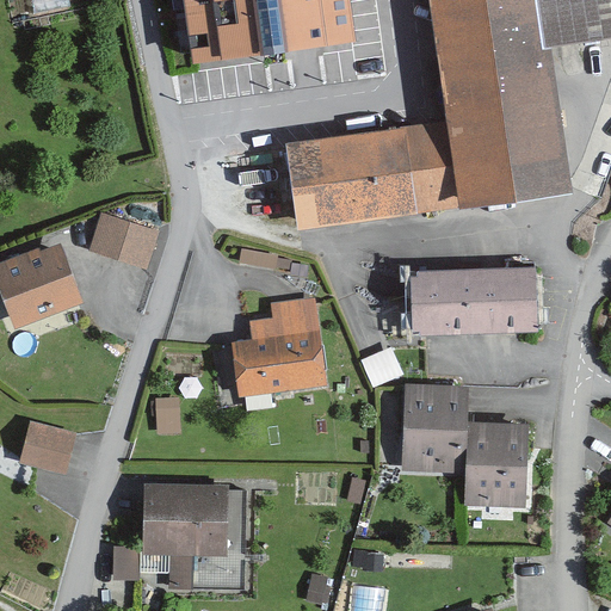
[(29,0),(32,11),(69,1),(68,0),(29,0)]
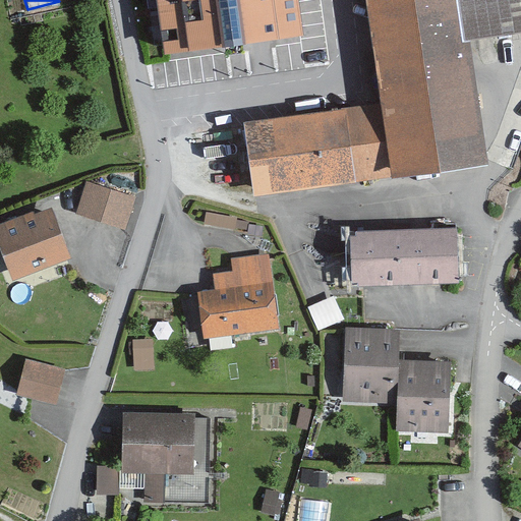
[(155,0),(162,50),(303,31),(299,0),(155,0)]
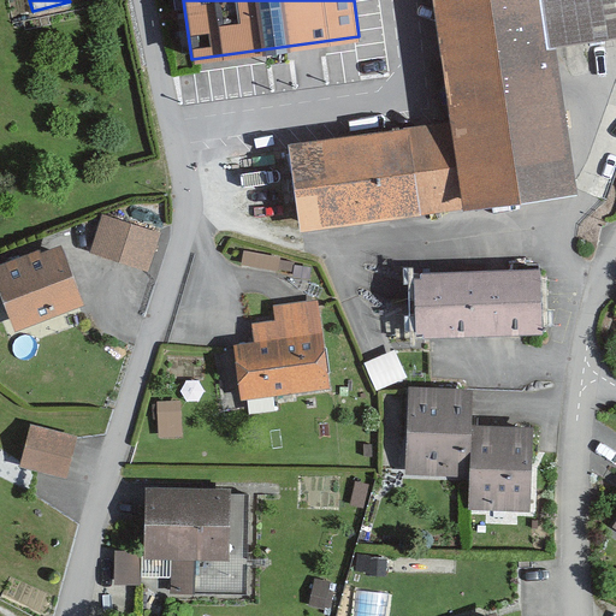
[(551,45),(615,35),(615,0),(430,0),(448,123),(285,144),(297,230),(572,191),(551,45)]
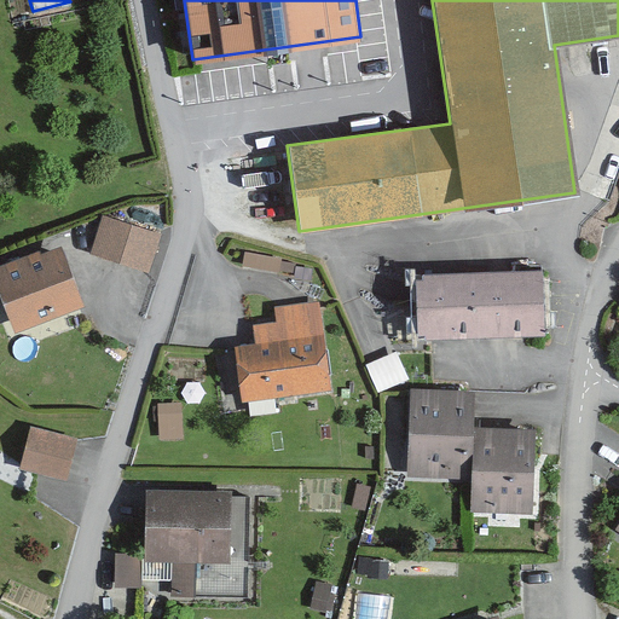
[(155,238),(102,220),(90,253),(143,272),(155,238)]
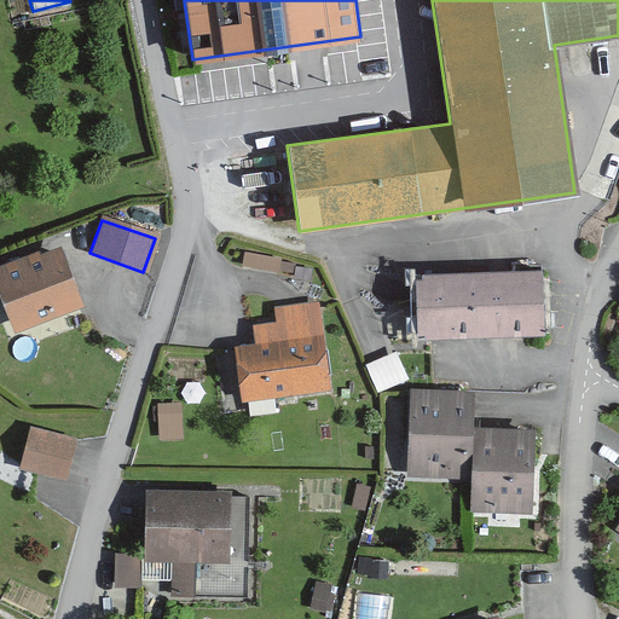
[(80,307),(58,248),(0,268),(0,304),(10,331),(80,307)]
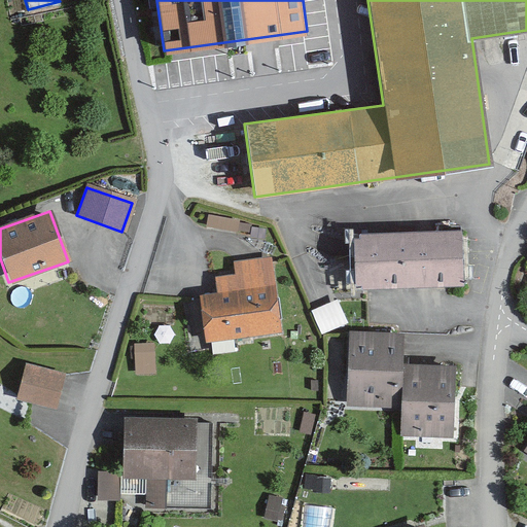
[(461,286),(460,231),(358,233),(358,237),(353,237),(354,284),(360,283),(361,288),(461,286)]
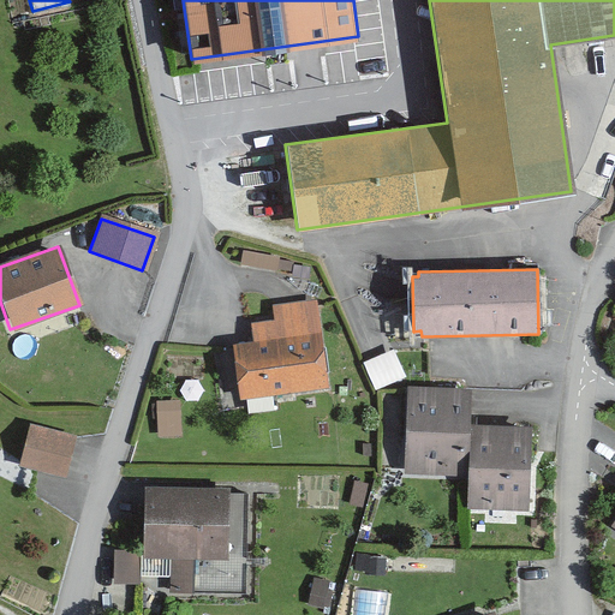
[(327,390),(316,303),(270,308),(273,321),(248,324),(250,345),(232,346),(238,400),(327,390)]
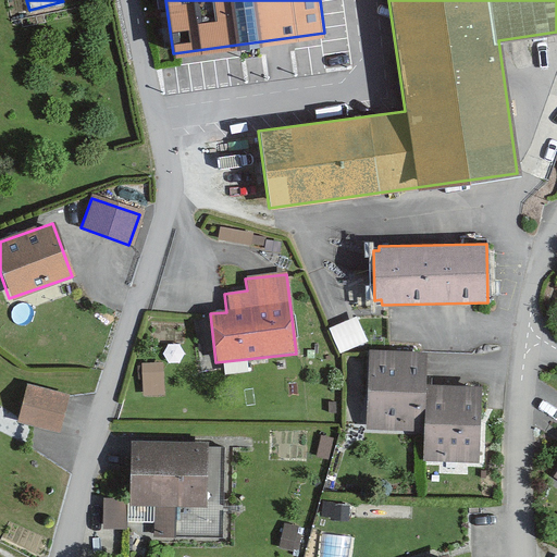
[(366,344),(355,318),(325,330),(337,357),(366,344)]
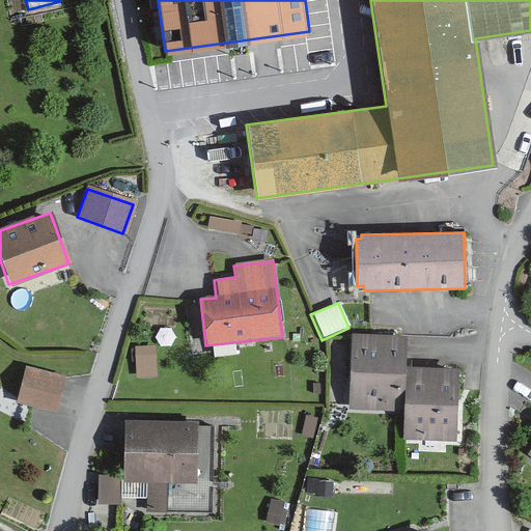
[(458,367),(404,366),(406,337),(350,336),(348,411),(402,412),(401,440),(456,441),(458,367)]
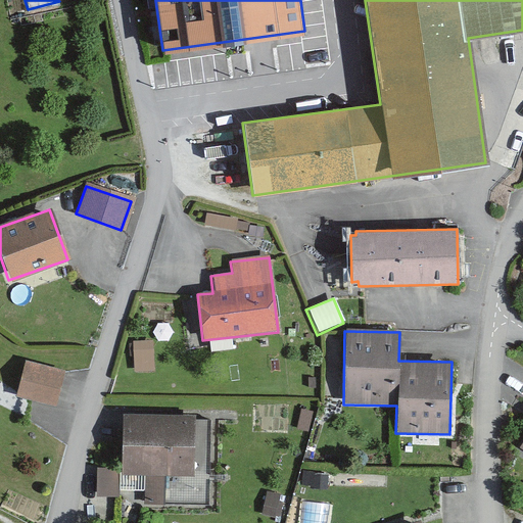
[(134,341),(133,369),(152,370),(153,342),(134,341)]
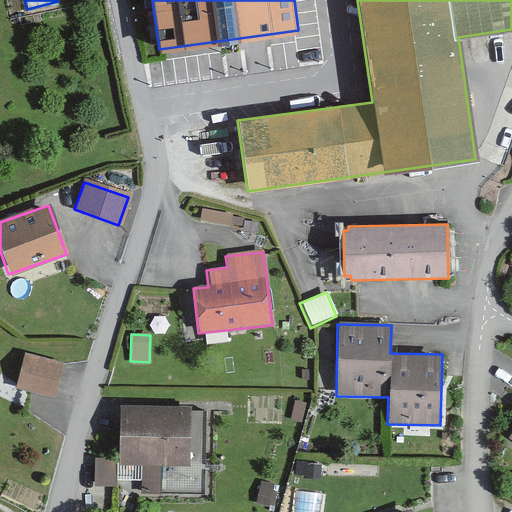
[(54,398),(63,362),(24,351),(15,388),(54,398)]
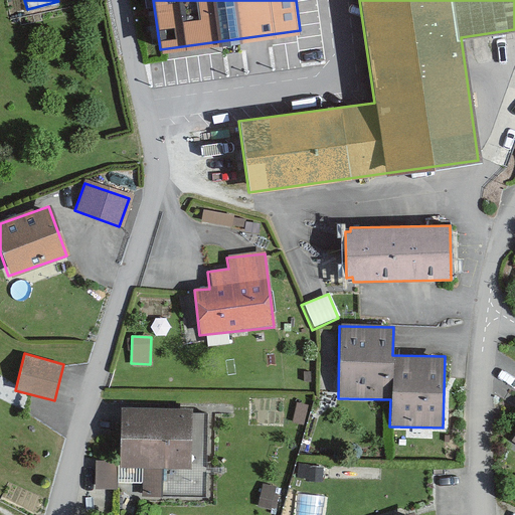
[(190,410),(122,408),(120,467),(142,468),(142,495),(162,495),(162,469),(188,470),(190,410)]
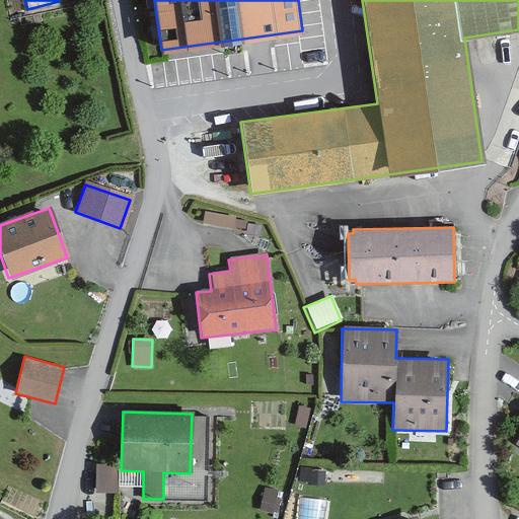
[(115,494),(115,466),(96,466),(96,494),(115,494)]
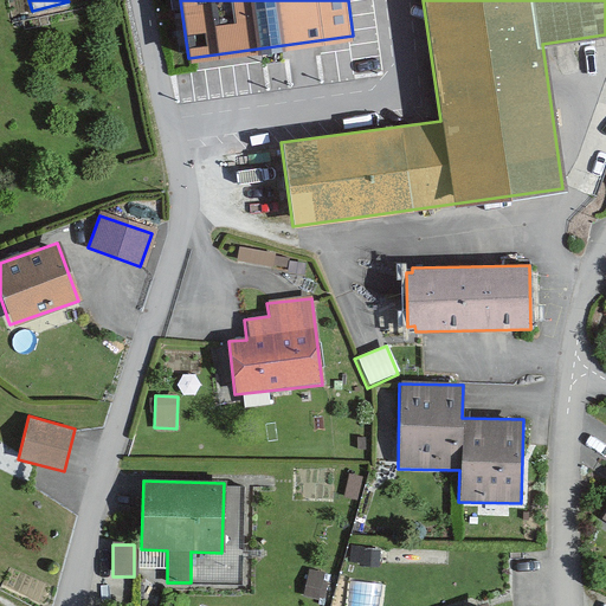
[(329,578),(307,573),(302,595),(324,600),(329,578)]
